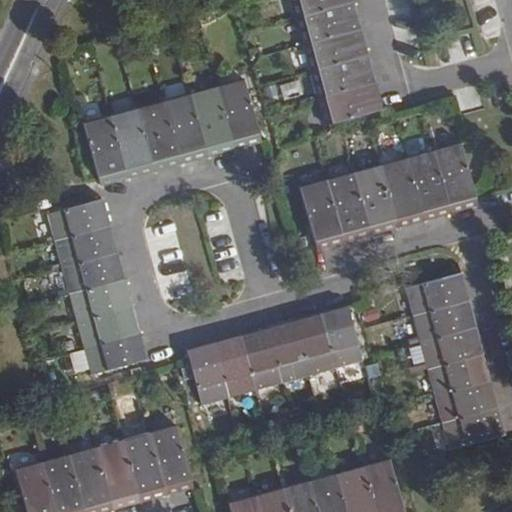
[(290,0),(295,18),(354,2),(353,0),(290,0)]
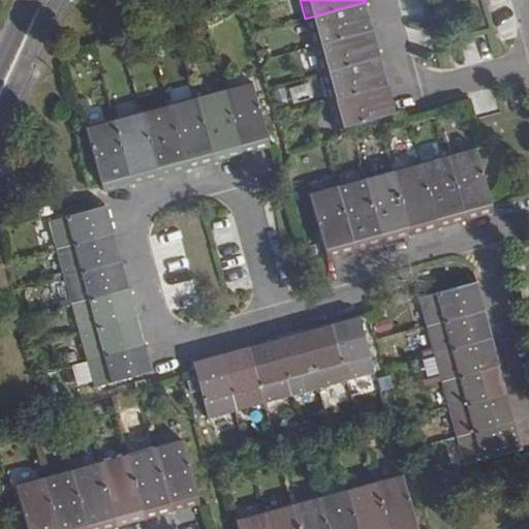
[(313,47),(373,30),(366,2),(305,19),(313,47)]
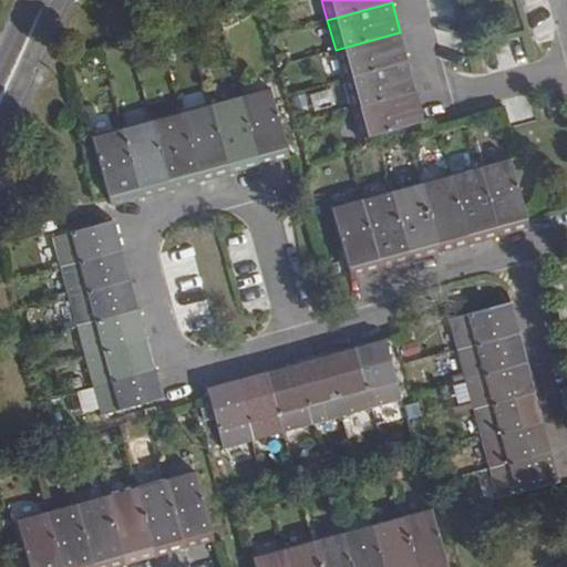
[(343,79),(409,62),(400,32),(336,50),(343,79)]
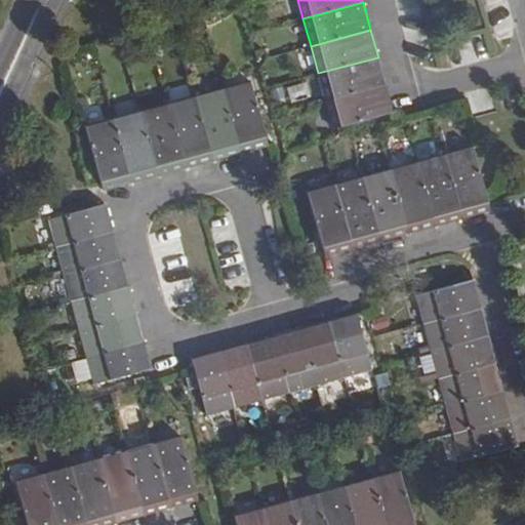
[(325,101),(386,84),(378,57),(318,73),(325,101)]
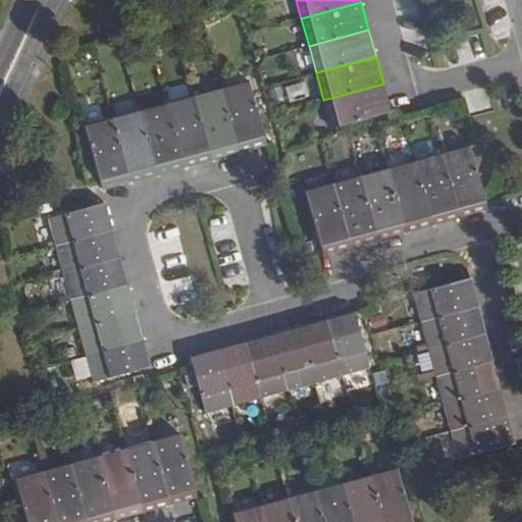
[(221,89),(240,153),(267,146),(249,81),(221,89)]
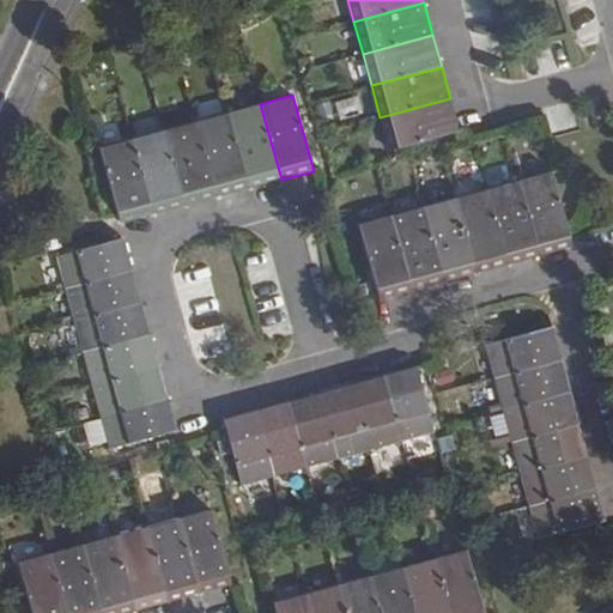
[(357,95),(334,102),(340,121),(363,114),(357,95)]
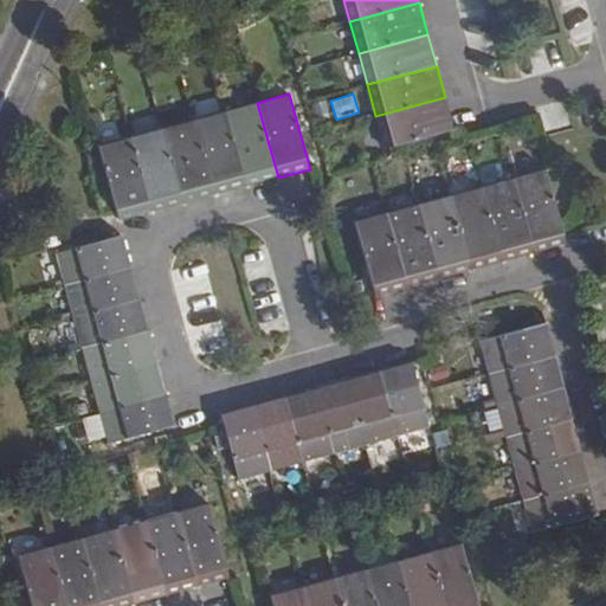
[(453,130),(445,97),(375,116),(385,148),(453,130)]
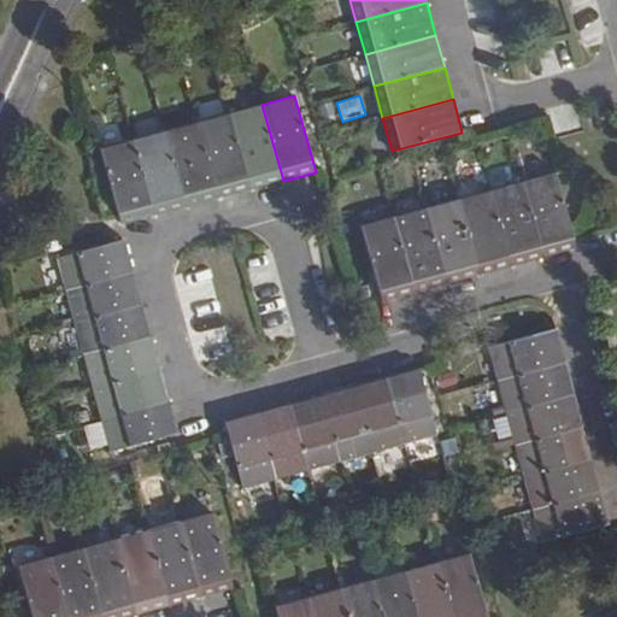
[(230,113),(251,191),(283,181),(262,105),(230,113)]
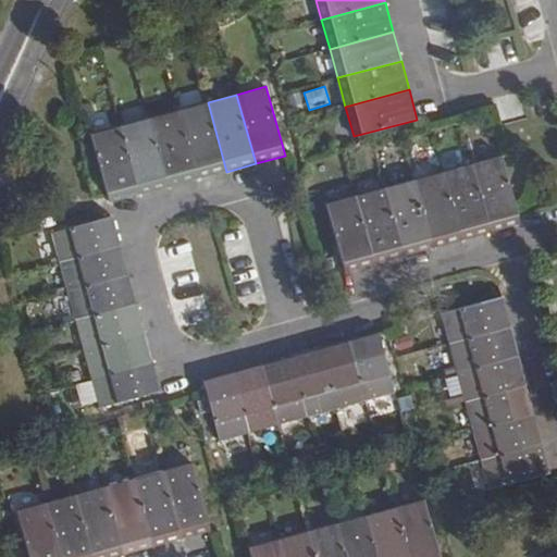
[(178,110),(197,180),(226,172),(208,102),(178,110)]
